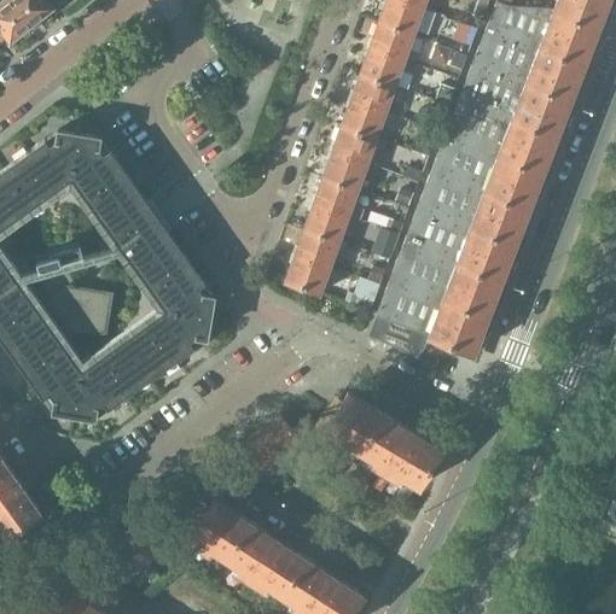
[(11,0),(9,0),(0,7),(0,30),(10,42),(12,46),(34,28),(11,0)]
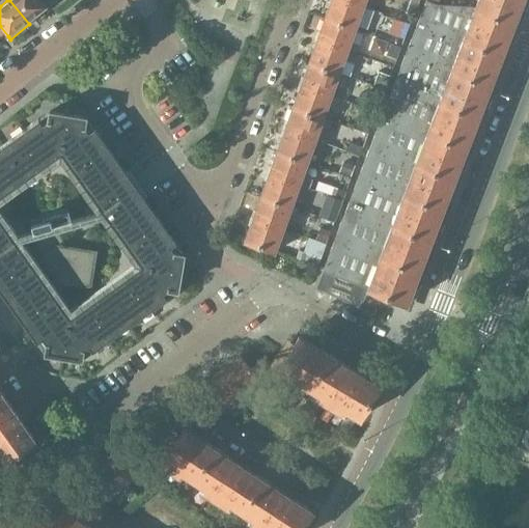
[(39,0),(9,0),(29,24),(48,9),(39,0)]
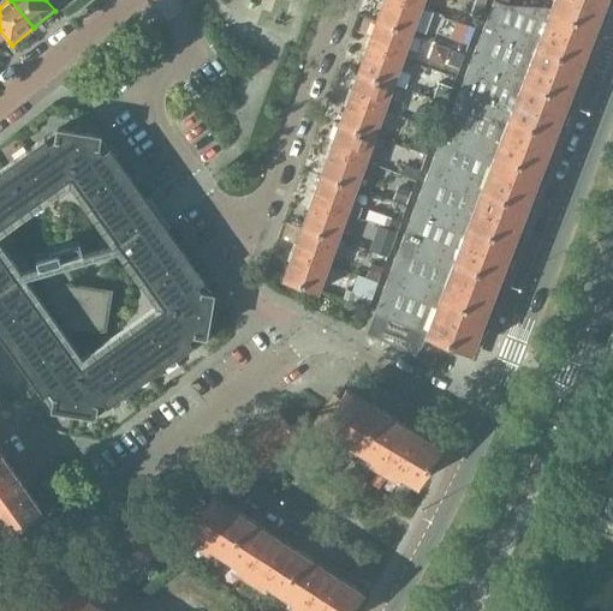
[(414,37),(423,11),(392,0),(387,0),(379,24),(414,37)]
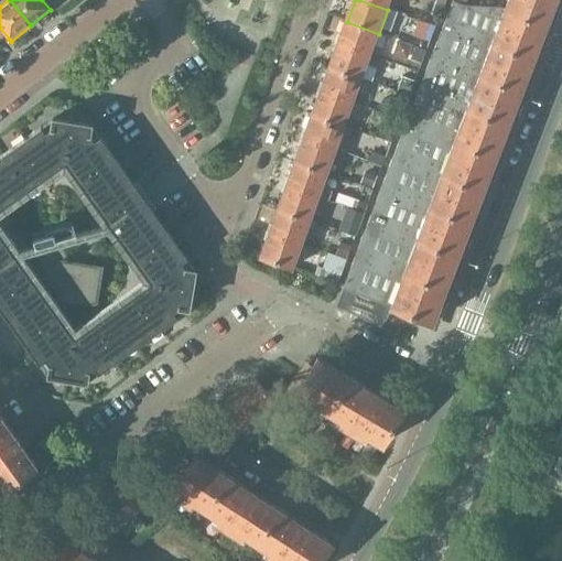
[(359,0),(388,10),(391,0),(359,0)]
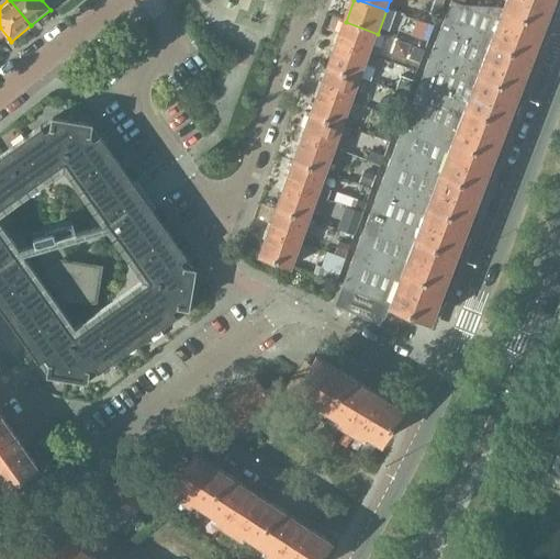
[(448,0),(436,0),(437,3),(432,17),(440,20),(448,0)]
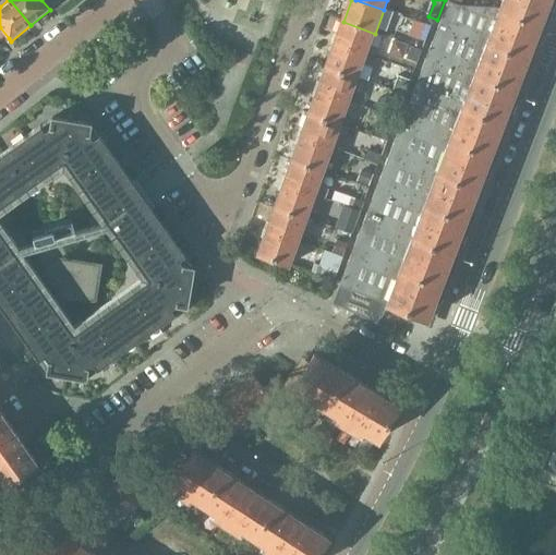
[(496,0),(505,3),(502,11),(461,8),(450,4),(442,26),(488,45),(530,60),(553,0),(496,0)]
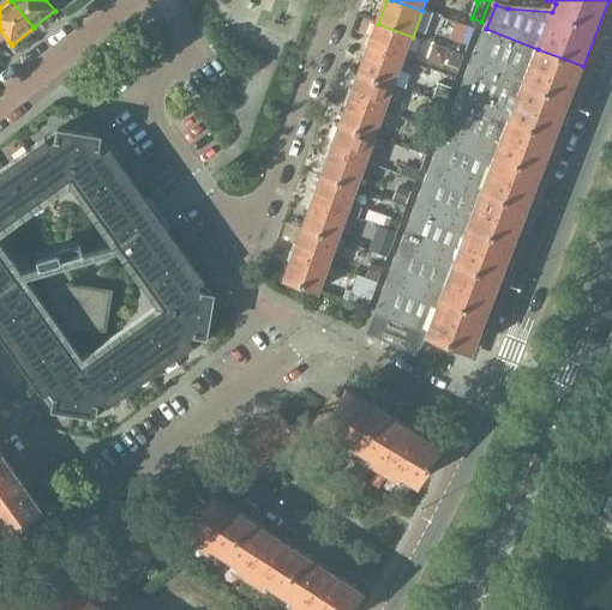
[(403,62),(413,37),(378,24),(369,50),(403,62)]
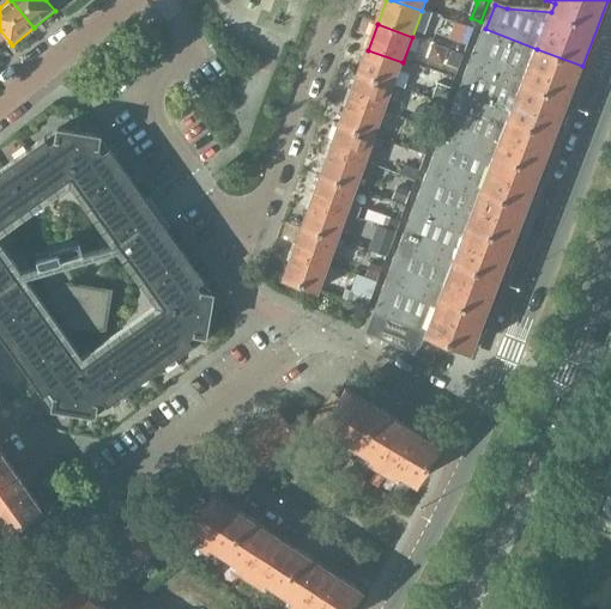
[(458,101),(510,121),(555,138),(582,66),(537,49),(485,29),(458,101)]
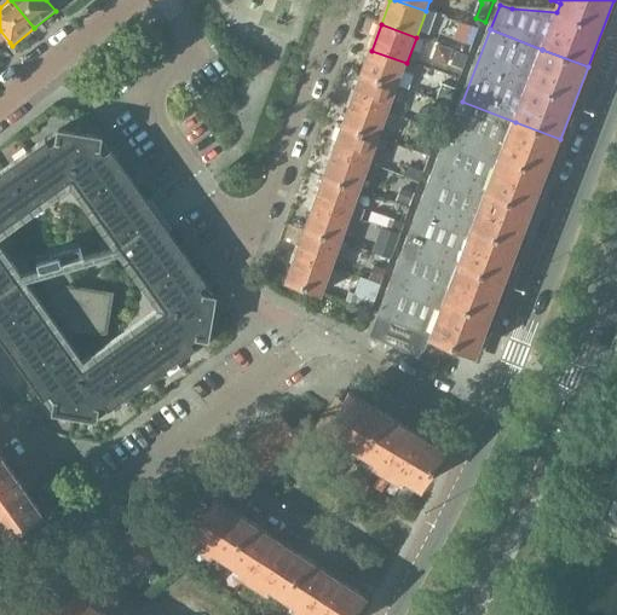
[(407,63),(372,51),(363,76),(398,90),(407,63)]
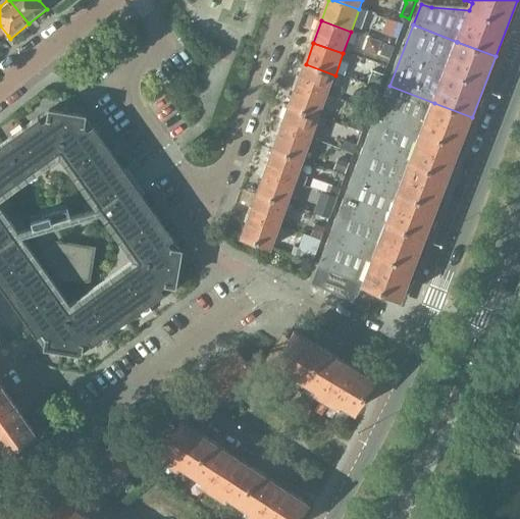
[(306,64),(298,87),(327,97),(335,75),(306,64)]
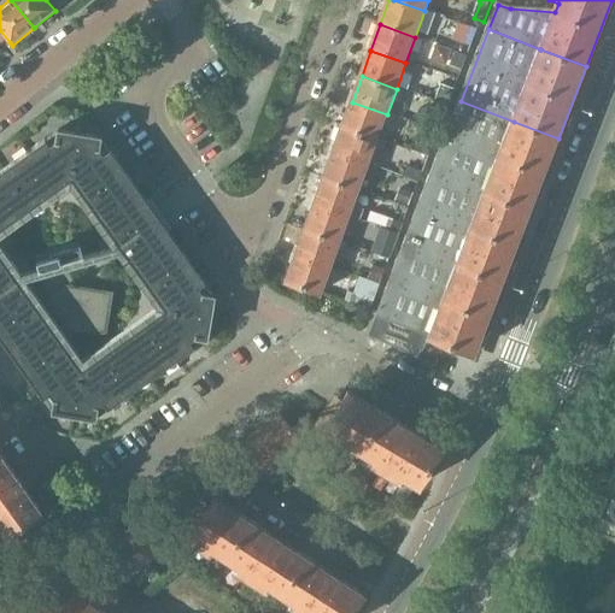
[(434,174),(486,193),(531,211),(558,139),(514,122),(461,101),(434,174)]
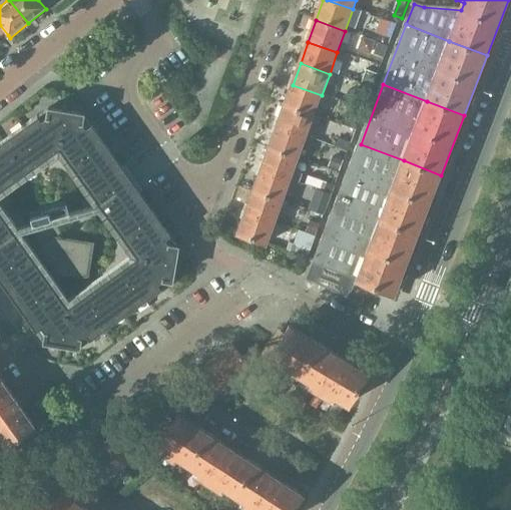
[(293,85),(285,106),(314,117),(322,95),(293,85)]
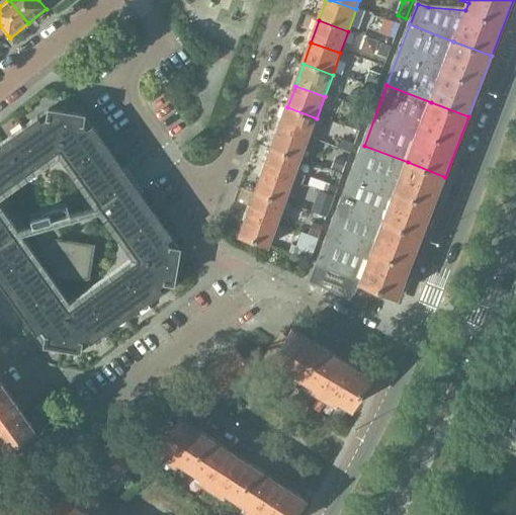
[(287,107),(279,130),(310,140),(317,118),(287,107)]
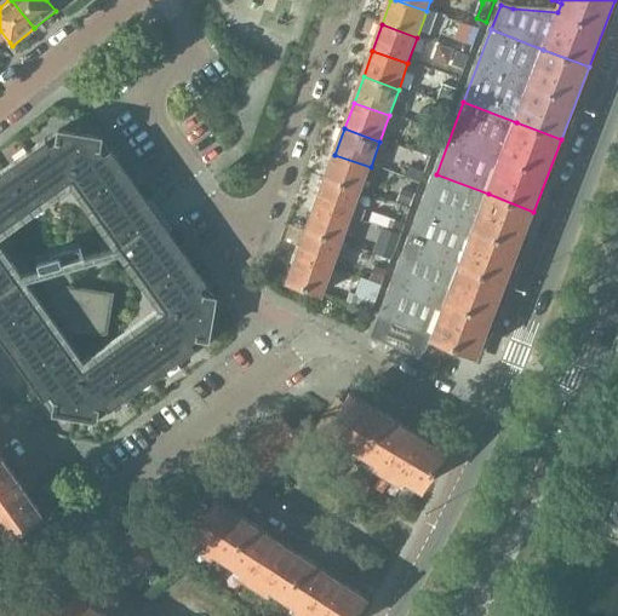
[(0,339),(35,389),(46,403),(52,398),(57,406),(56,415),(97,422),(98,413),(106,408),(110,414),(144,390),(139,383),(160,369),(164,375),(198,352),(193,345),(200,340),(210,341),(216,300),(207,299),(201,292),(207,287),(187,258),(181,262),(165,240),(171,235),(149,205),(143,209),(127,189),(133,184),(112,154),(106,157),(101,150),(102,140),(61,134),(59,144),(52,149),(47,143),(15,166),(18,172),(0,185),(0,339)]
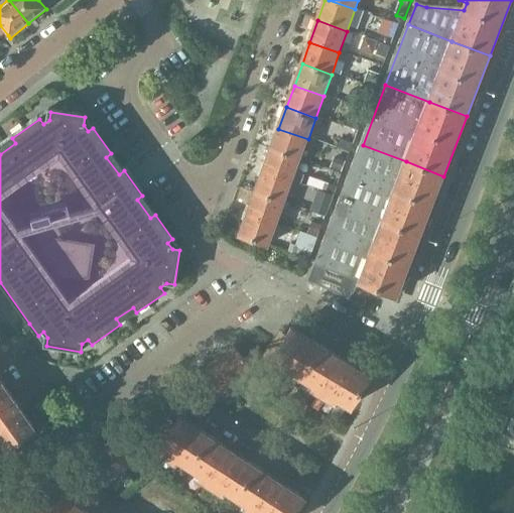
[(308,139),(278,129),(271,150),(300,161),(308,139)]
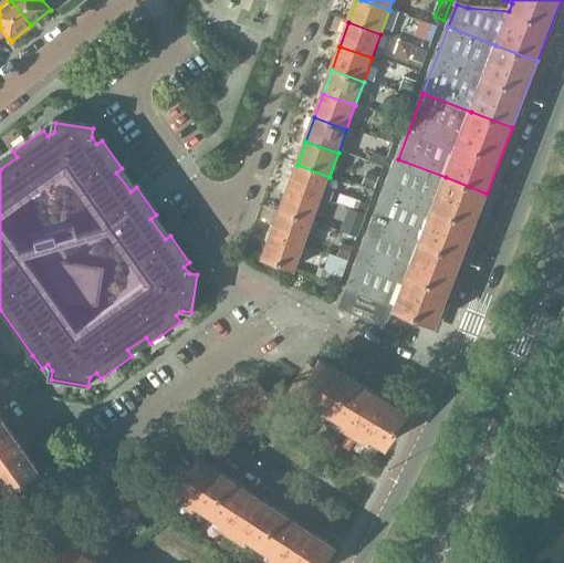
[(462,260),(487,194),(446,177),(398,159),(373,225),(420,243),(462,260)]
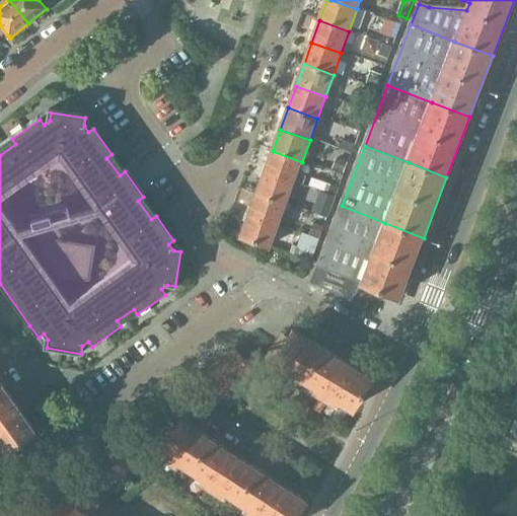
[(294,183),(302,162),(273,151),(265,173),(294,183)]
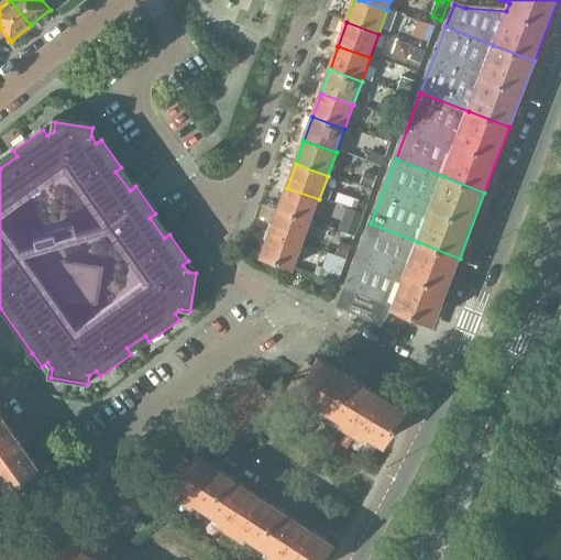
[(287,188),(278,212),(310,223),(319,199),(287,188)]
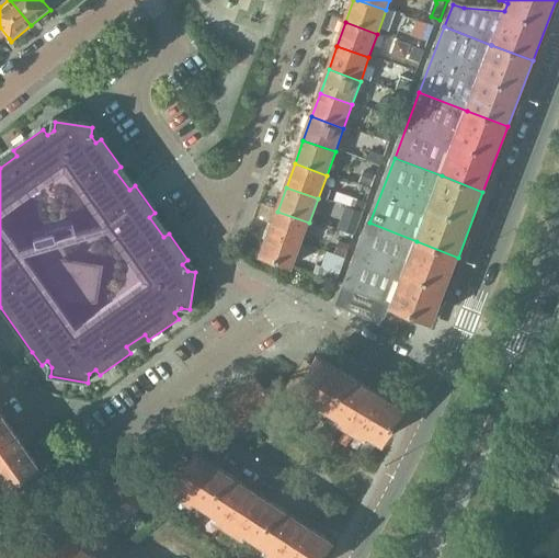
[(277,212),(269,235),(301,246),(309,223),(277,212)]
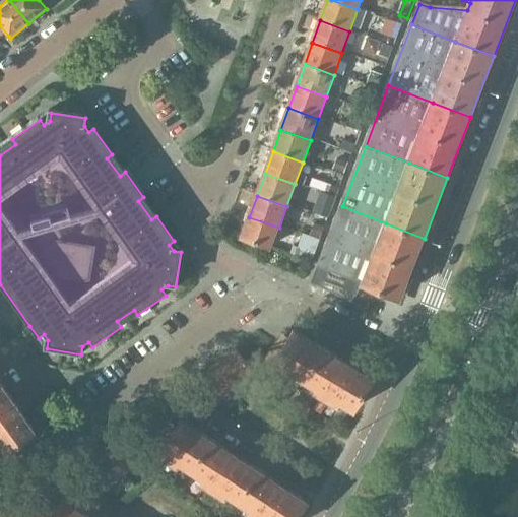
[(358,298),(363,285),(380,292),(385,294),(400,300),(425,239),(386,223),(342,206),(318,268),(312,285),(326,291),(325,292),(338,297),(338,298),(352,303),(352,304),(353,304),(355,298),(358,298)]
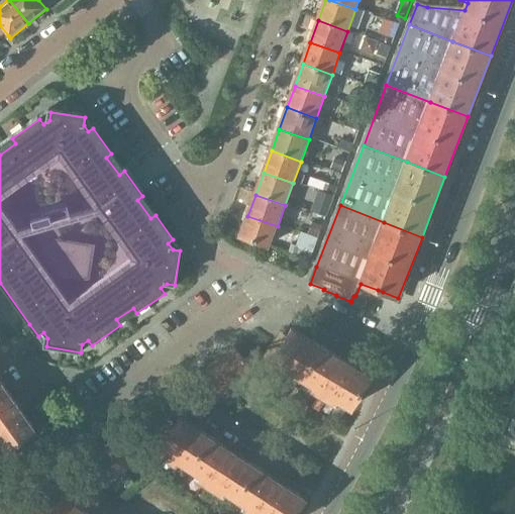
[(278,226),(247,216),(239,238),(270,249),(278,226)]
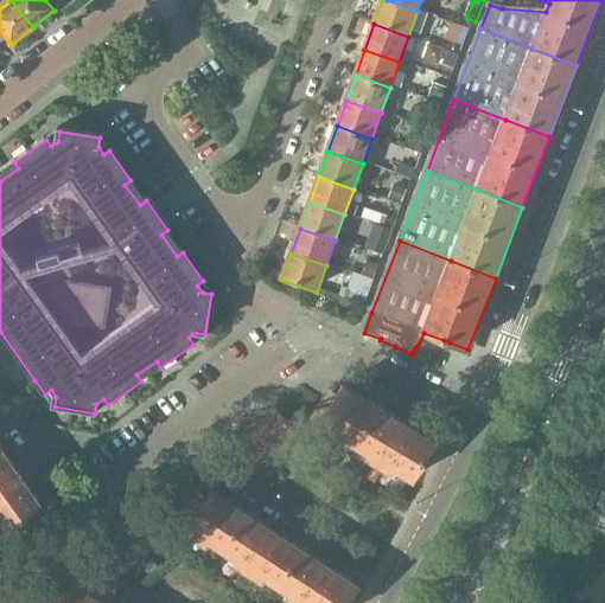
[(332,434),(355,447),(379,409),(344,389),(332,408),(324,403),(310,427),(330,438),(332,434)]
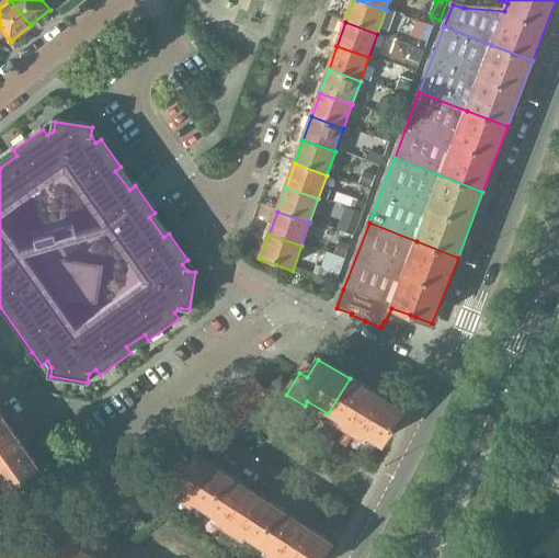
[(328,413),(350,426),(346,431),(357,436),(360,433),(381,446),(403,411),(350,378),(328,413)]
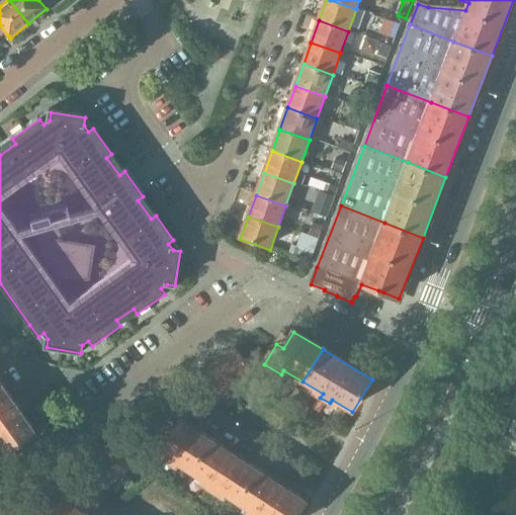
[(515,368),(510,383),(514,385),(509,400),(505,400),(503,402),(496,419),(506,423),(499,442),(515,448),(515,368)]
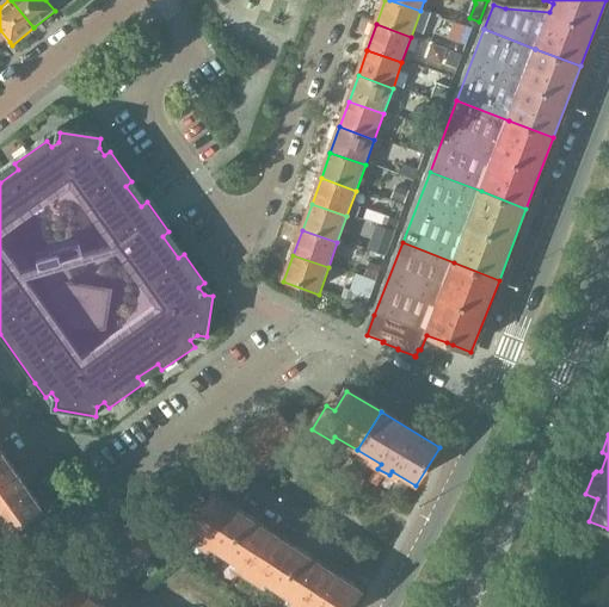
[(0,450),(0,524),(7,534),(43,509),(0,450)]
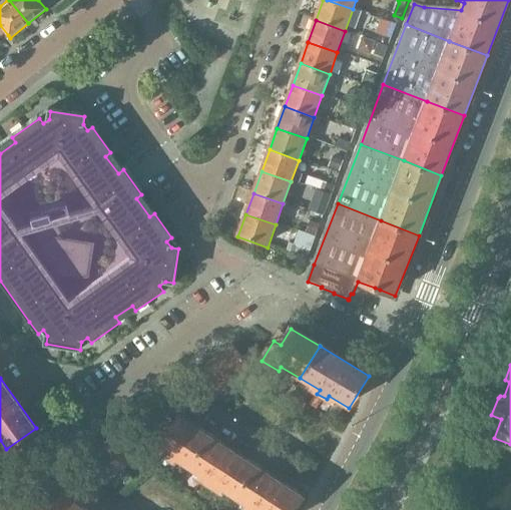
[(169,454),(188,467),(207,435),(180,417),(169,433),(163,428),(150,448),(166,458),(169,454)]
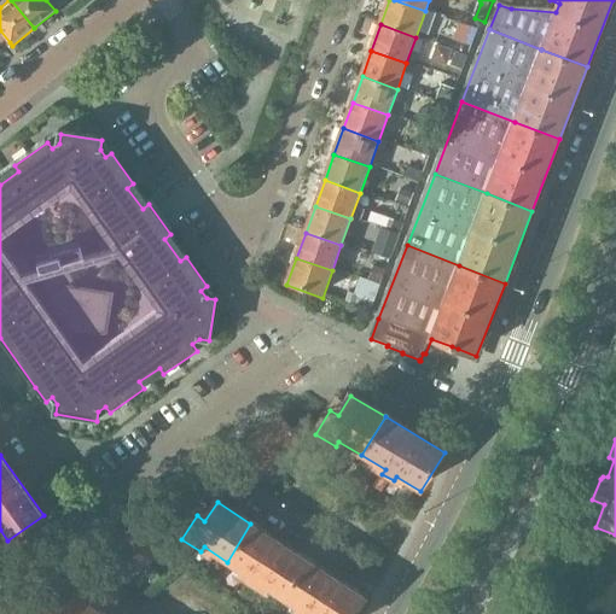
[(261,584),(285,600),(309,561),(250,524),(227,562),(250,577),(247,582),(257,589),(261,584)]
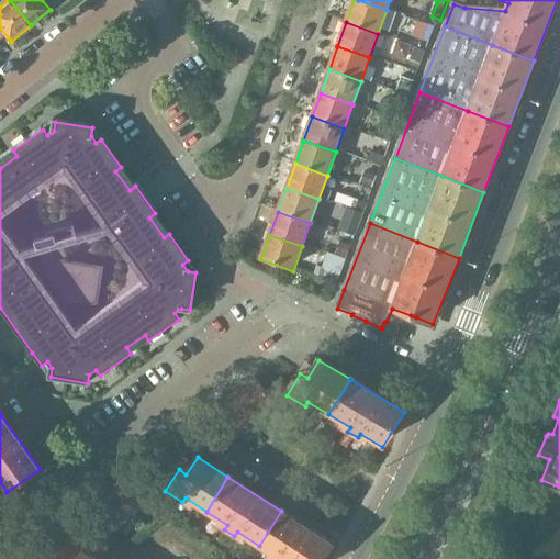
[(281,511),(259,546),(279,558),(323,558),(333,545),(281,511)]
